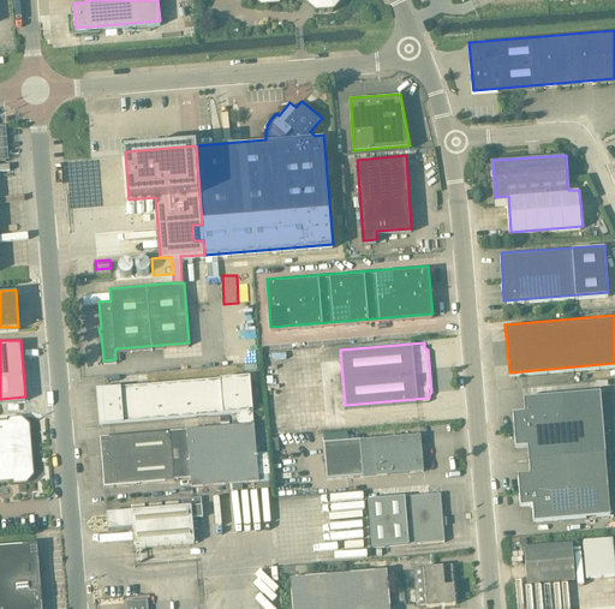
[(191,484),(258,478),(250,372),(100,386),(103,422),(232,410),(233,422),(186,427),(169,428),(100,434),(103,482),(190,475),(191,484)]
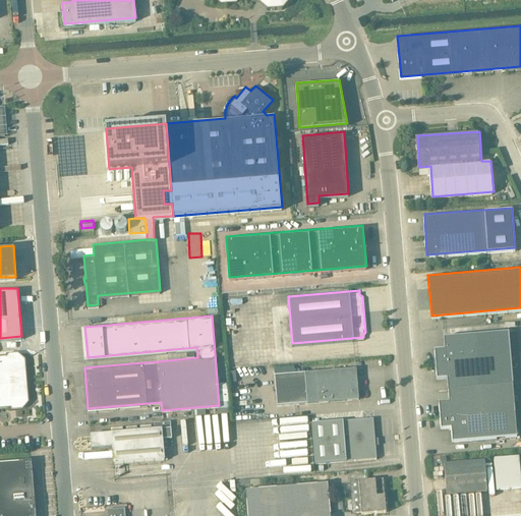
[(444,332),(493,330),(493,321),(443,324),(444,332)]
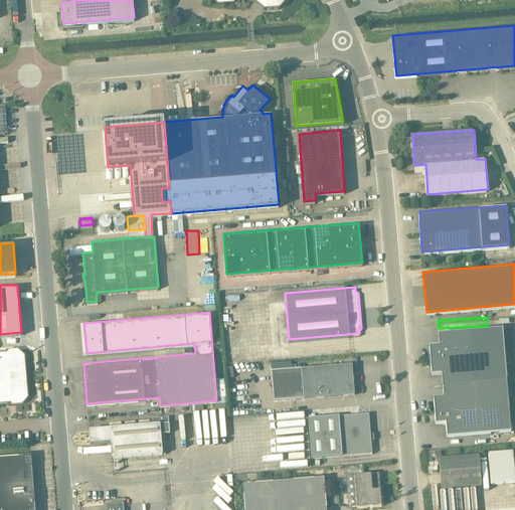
[(431,357),(464,355),(504,351),(502,325),(438,331),(439,342),(428,343),(431,357)]
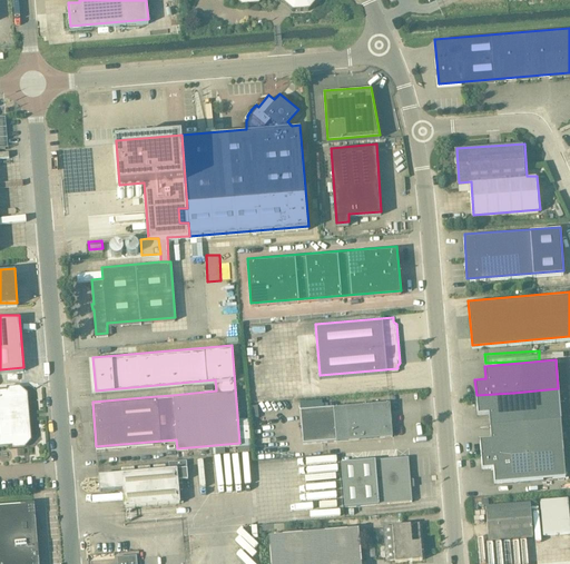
[(28,435),(25,389),(18,385),(0,385),(0,442),(23,441),(28,435)]
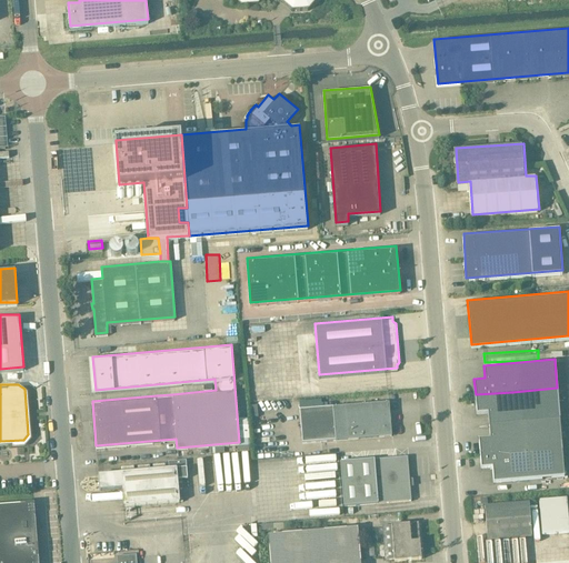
[(477,411),(488,410),(489,422),(559,416),(557,388),(512,392),(476,394),(477,411)]
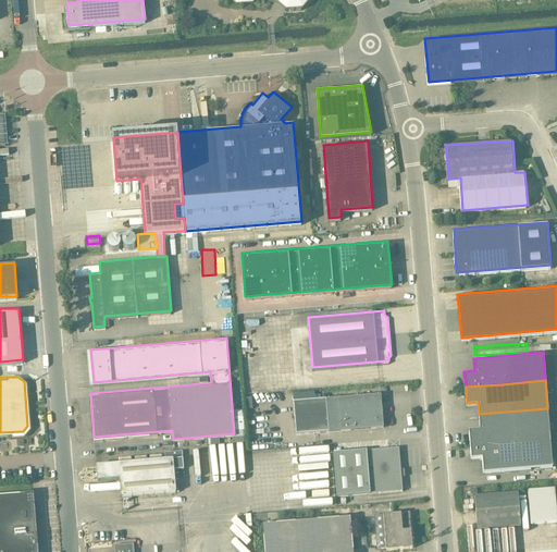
[(337,395),(294,399),(296,431),(339,428),(383,424),(381,391),(337,395)]
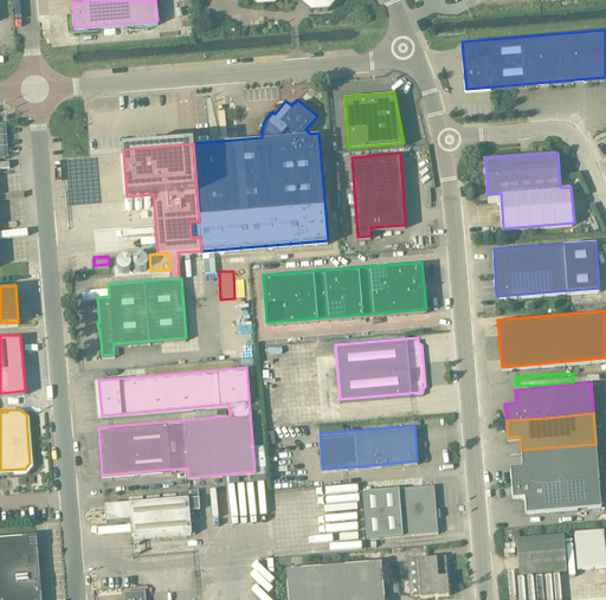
[(599,473),(595,444),(521,450),(522,464),(510,464),(511,482),(599,473)]
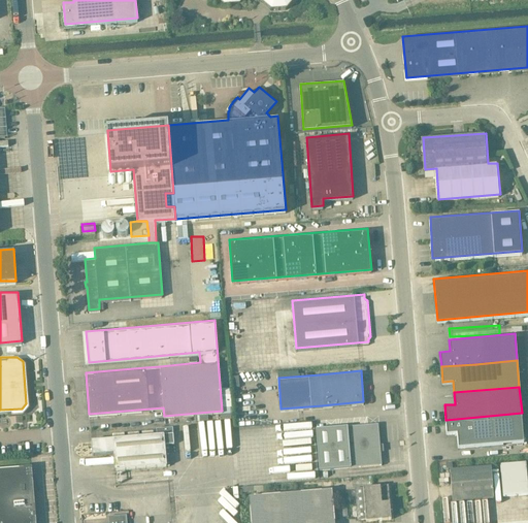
[(458,446),(524,439),(522,413),(446,420),(447,432),(457,431),(458,446)]
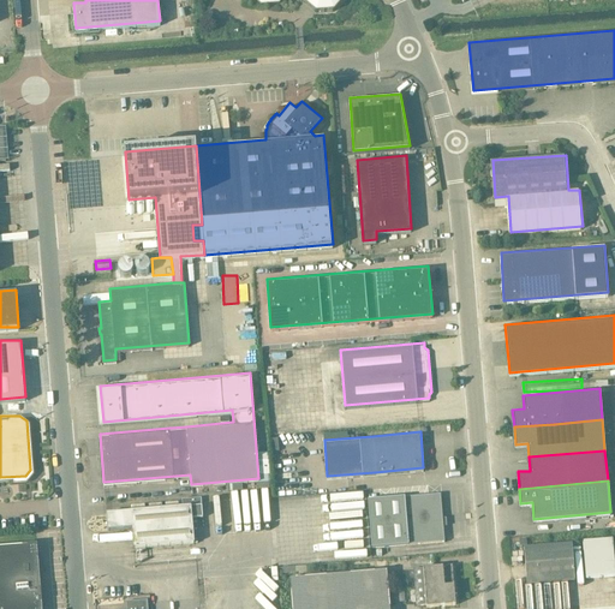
[(368,496),(371,544),(408,541),(445,538),(443,523),(445,523),(441,489),(428,489),(428,491),(368,496)]
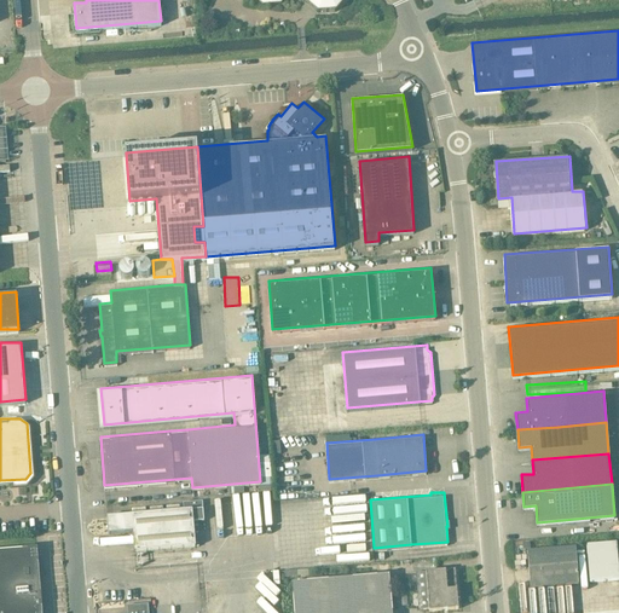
[(207,513),(207,505),(203,505),(203,504),(106,513),(108,530),(132,528),(134,548),(195,543),(194,521),(200,521),(198,518),(203,516),(203,513),(207,513)]
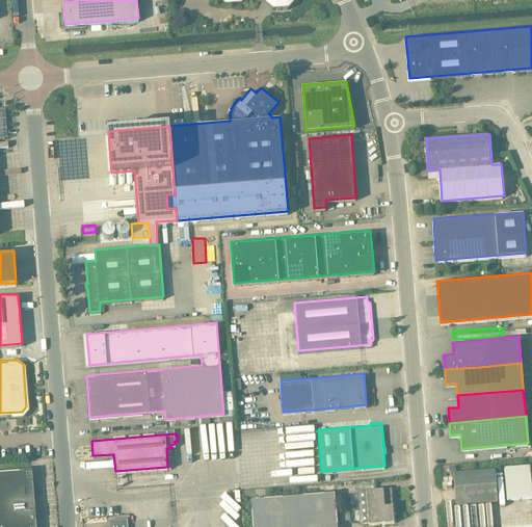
[(531,495),(529,464),(504,466),(507,497),(531,495)]
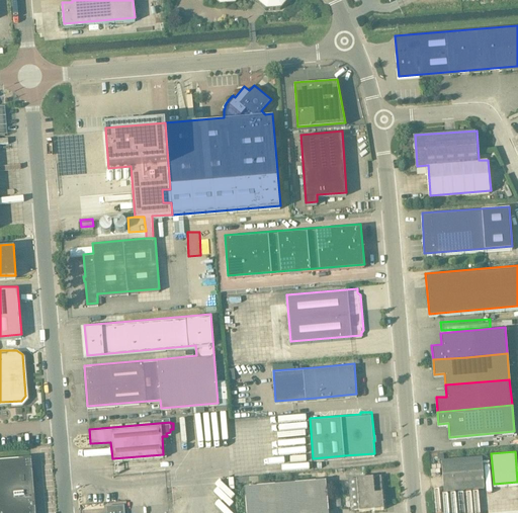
[(484,485),(482,454),(441,458),(443,489),(484,485)]
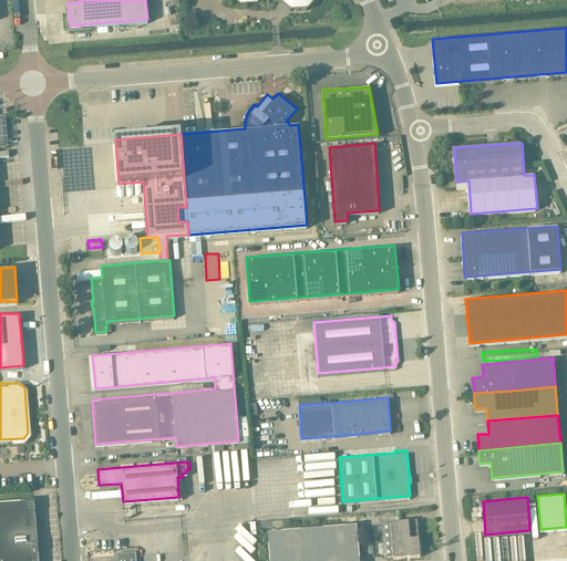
[(0,560),(38,560),(33,498),(0,500),(0,560)]
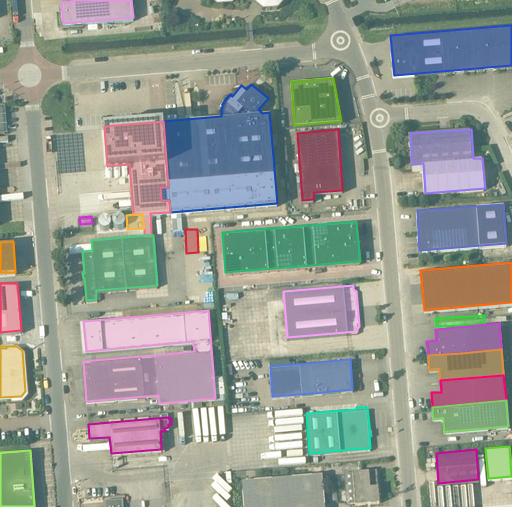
[(379,500),(376,467),(352,469),(355,502),(379,500)]
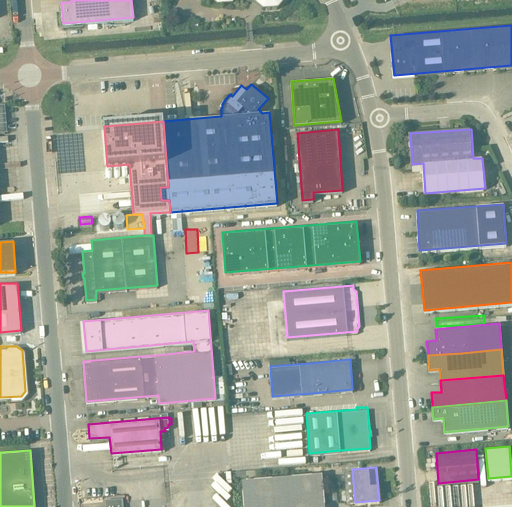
[(324,506),(322,472),(241,479),(243,506),(324,506)]
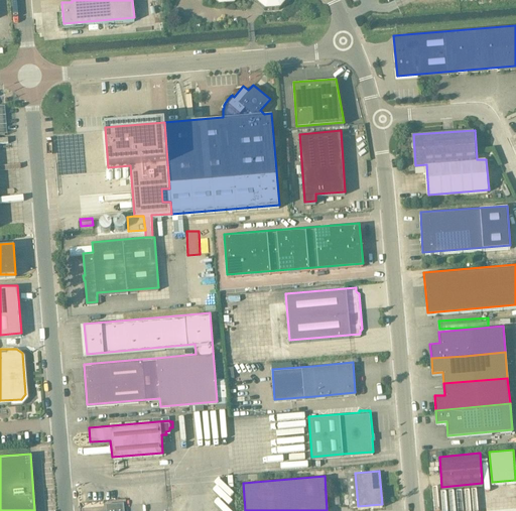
[(107,510),(96,510),(124,510),(124,499),(110,501),(110,510),(107,510)]
